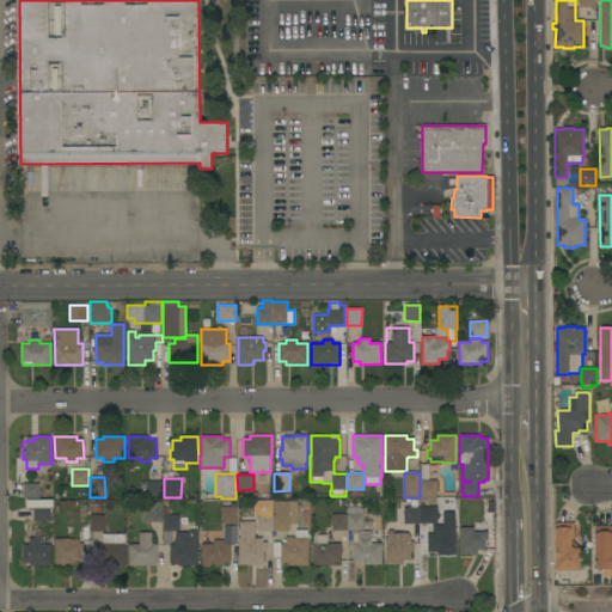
[(161,496),(147,496),(147,481),(161,481),(161,496)]
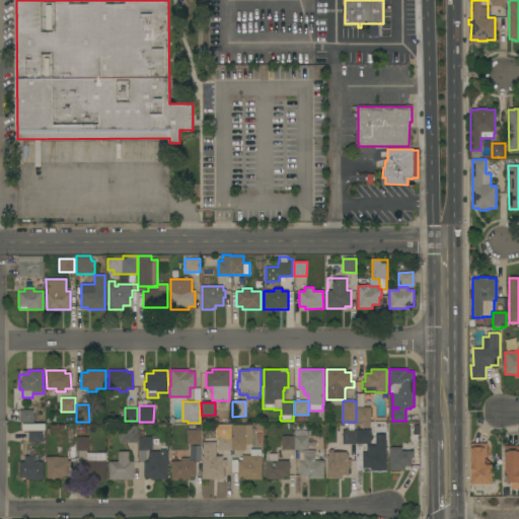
[(357,421),(357,408),(370,408),(370,421),(357,421)]
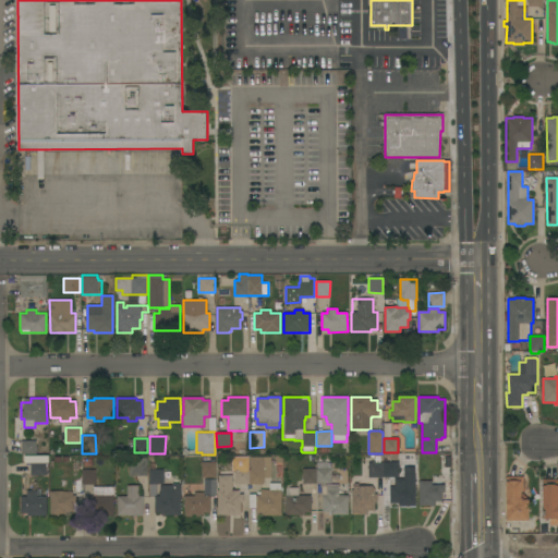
[(36,453),(21,455),(21,440),(36,440),(36,453)]
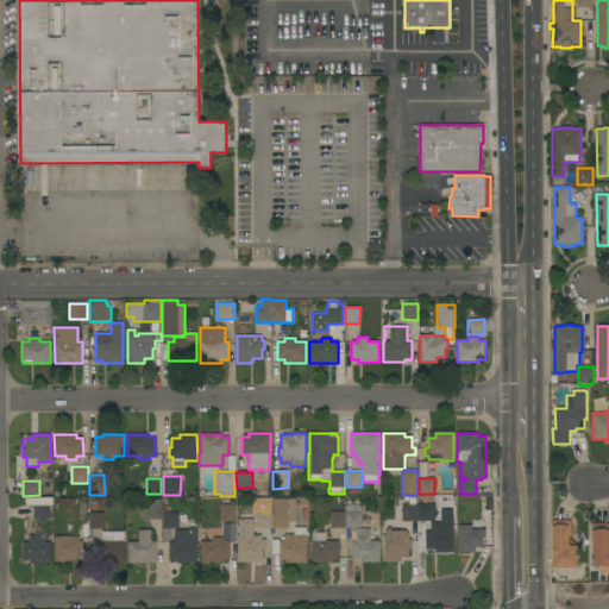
[(287,528),(272,528),(272,512),(274,512),(272,498),(295,498),(295,520),(287,520),(287,528)]
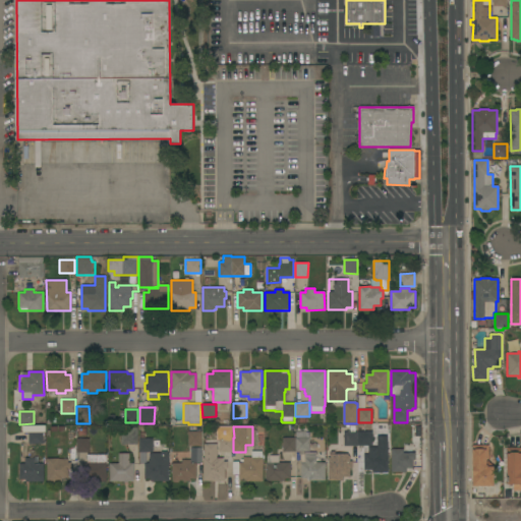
[(121,445),(121,427),(137,427),(137,445),(121,445)]
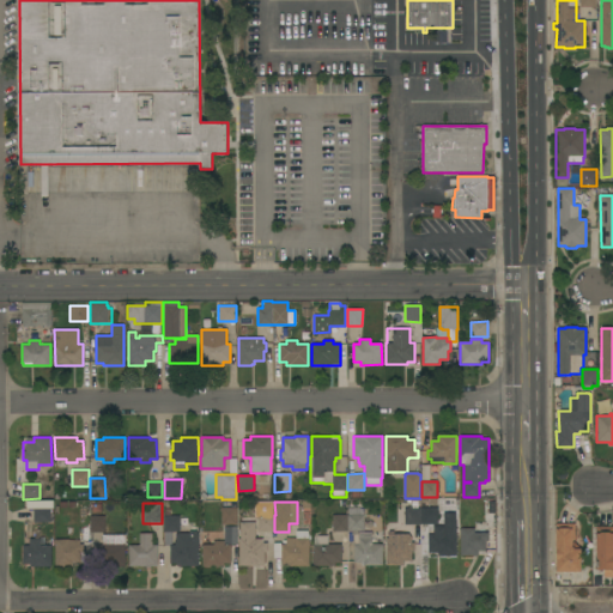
[(34,522),(34,508),(50,508),(50,522),(34,522)]
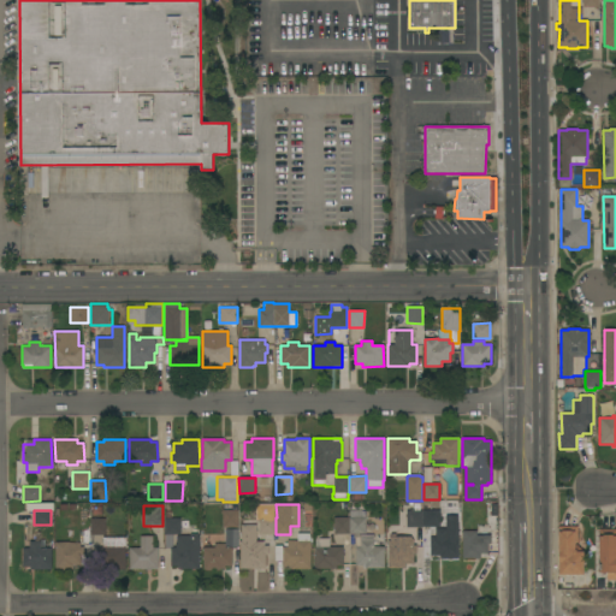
[(223,510),(238,510),(238,527),(223,527),(223,510)]
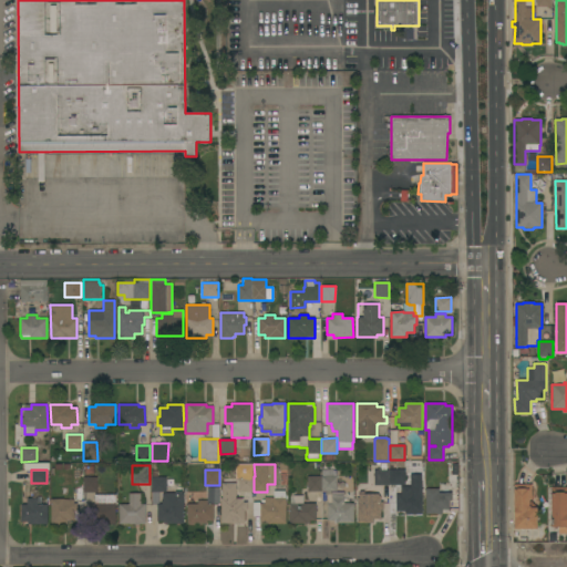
[(337,476),(337,492),(307,492),(307,476),(321,476),(321,470),(333,470),(333,476),(337,476)]
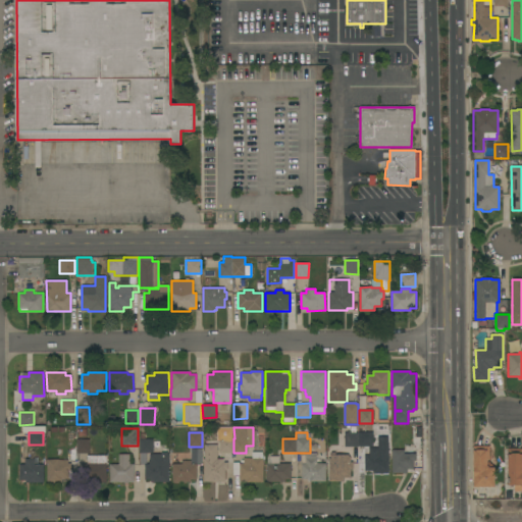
[(345,447),(345,432),(358,432),(358,447),(345,447)]
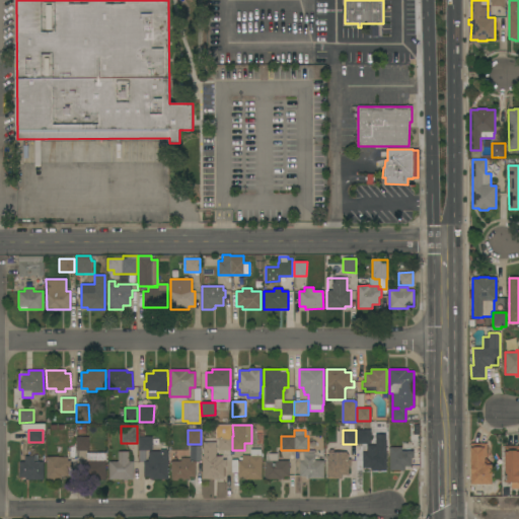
[(357,444),(357,430),(371,430),(370,444),(357,444)]
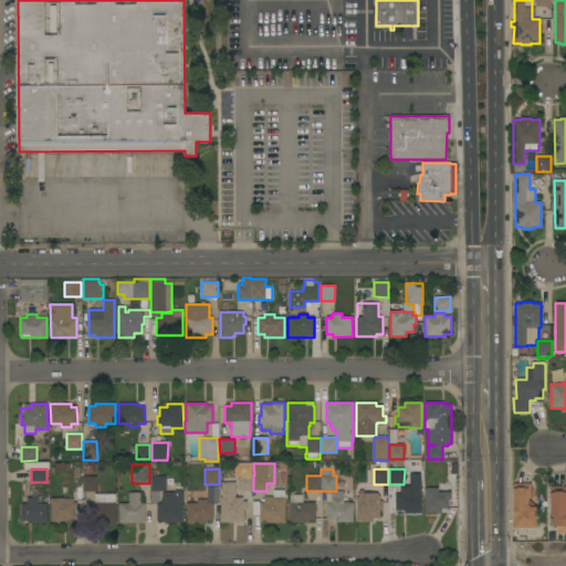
[(238,491),(238,477),(240,477),(240,471),(251,471),(251,477),(252,477),(252,491),(238,491)]
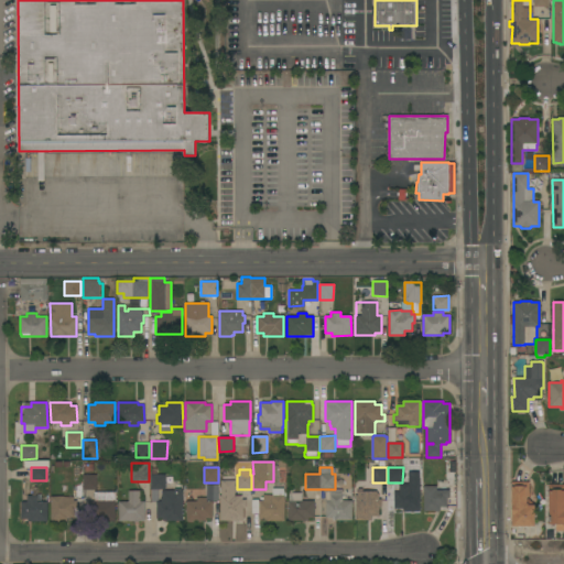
[(96,489),(83,489),(83,475),(96,475),(96,489)]
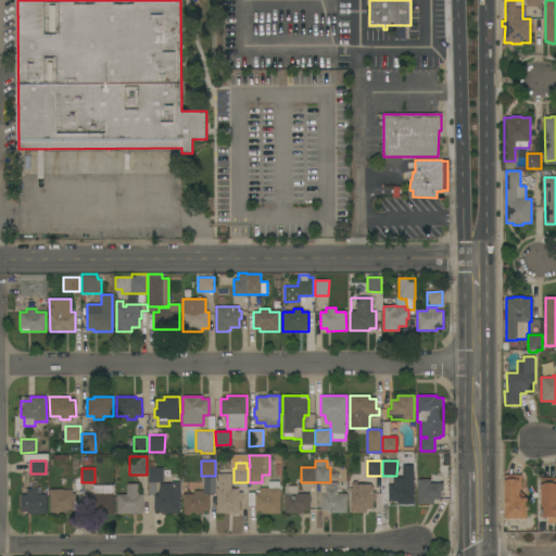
[(148,482),(148,468),(163,468),(163,482),(148,482)]
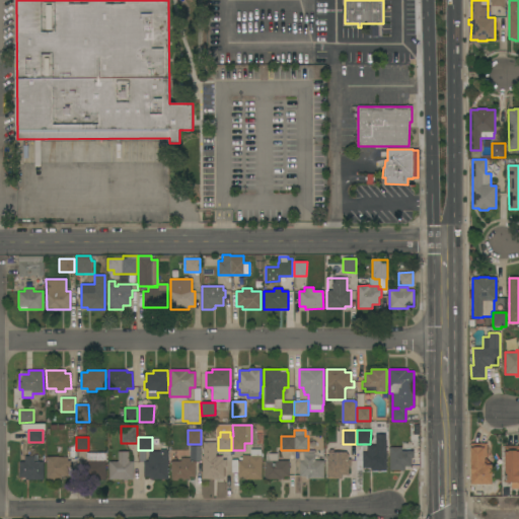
[(386,470),(369,470),(369,468),(362,468),(362,453),(366,453),(366,445),(375,445),(375,442),(386,442),(386,470)]
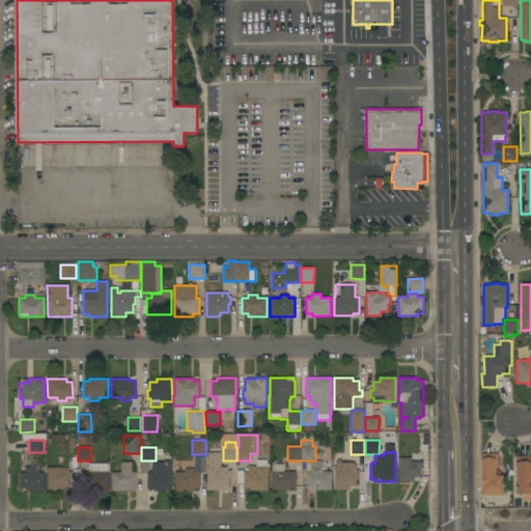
[(481,496),(481,453),(498,453),(498,467),(495,470),(495,472),(497,470),(503,475),(503,496),(481,496)]
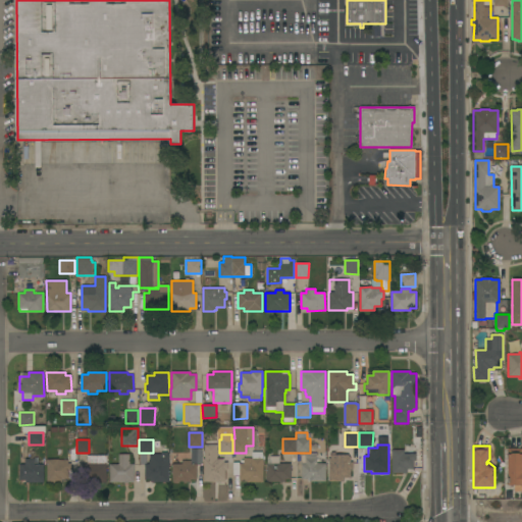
[(201,448),(202,463),(191,463),(191,448),(201,448)]
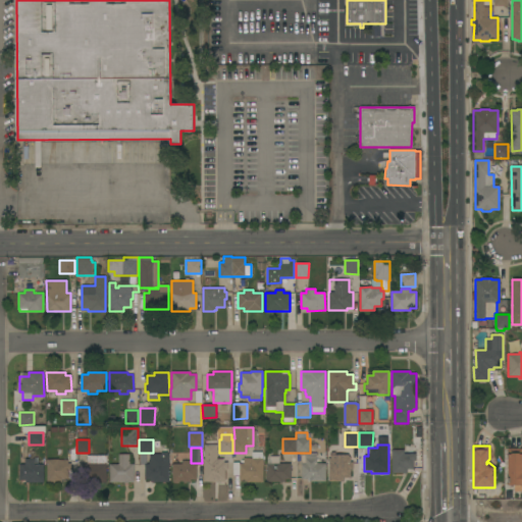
[(521,486),(519,485),(508,485),(508,449),(521,449),(521,486)]
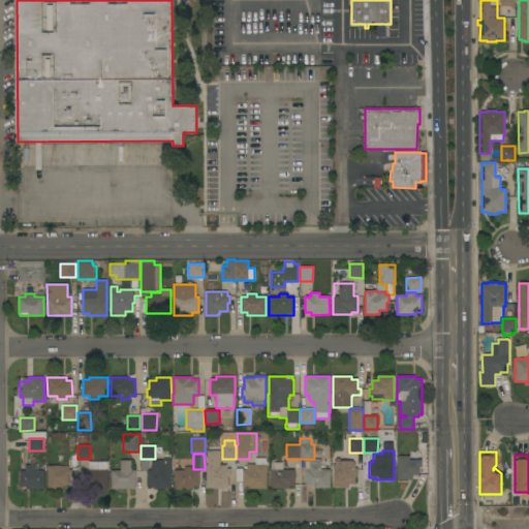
[(206,456),(216,456),(216,465),(218,465),(218,466),(227,466),(227,469),(230,469),(230,476),(228,476),(228,485),(220,485),(220,487),(218,487),(218,489),(207,489),(206,456)]
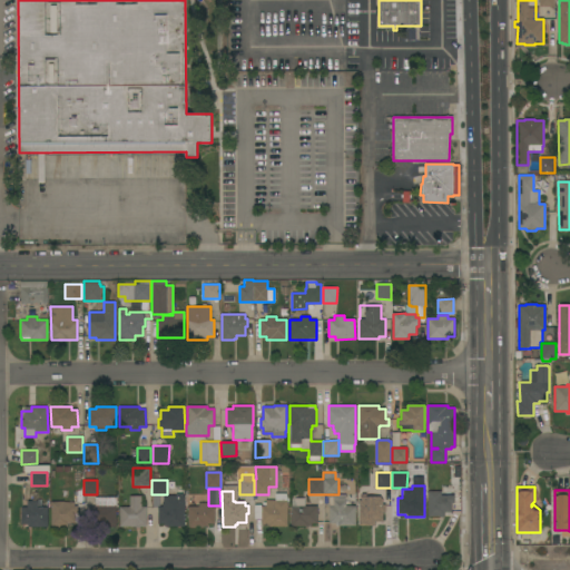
[(428,491),(441,491),(441,492),(451,492),(451,495),(454,495),(454,503),(452,503),(452,512),(444,512),(444,517),(428,517),(428,491)]
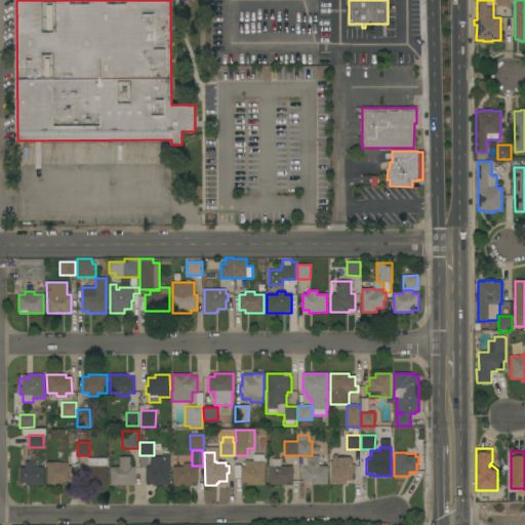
[(246,485),(246,482),(241,482),(241,467),(245,467),(245,460),(253,460),(253,454),(265,454),(265,485),(246,485)]
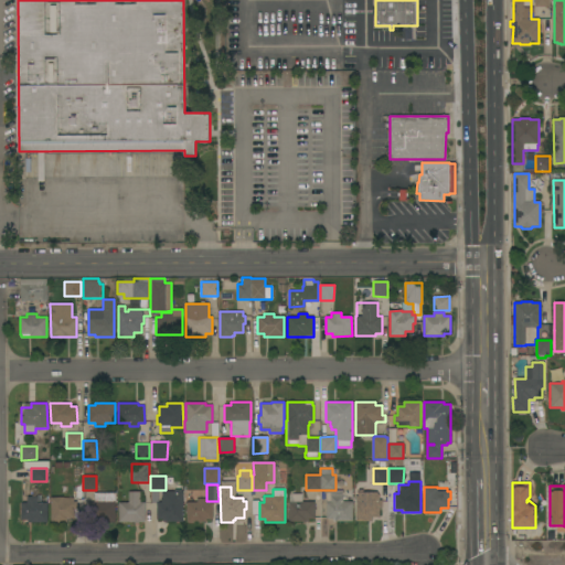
[(149,502),(159,503),(161,491),(150,490),(149,502)]
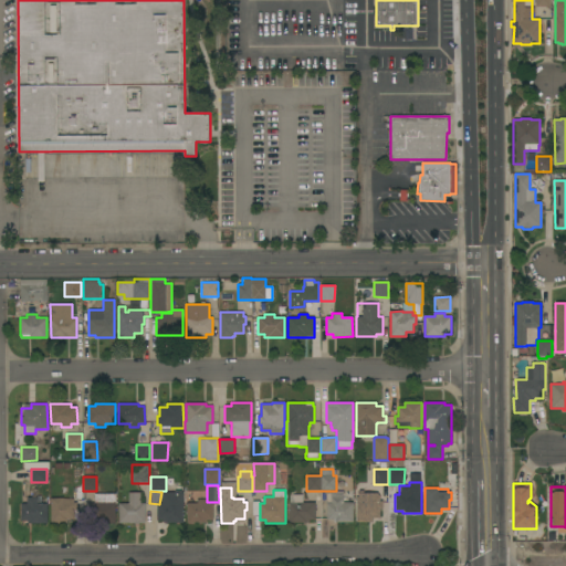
[(184,523),(164,523),(164,520),(157,520),(157,503),(161,503),(161,500),(163,500),(163,492),(175,492),(175,491),(181,491),(181,492),(184,492),(184,523)]
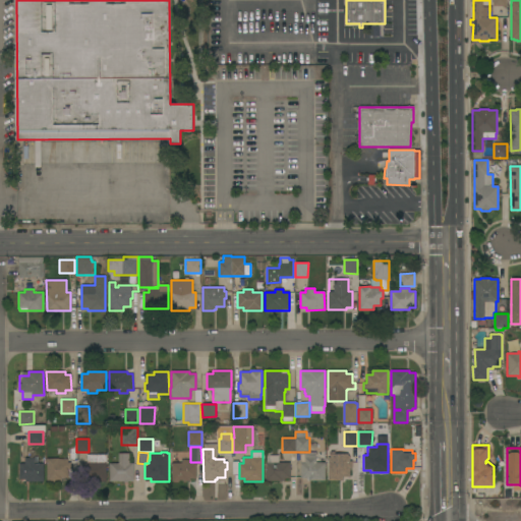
[(325,480),(306,480),(306,478),(300,478),(300,463),(304,462),(304,453),(315,452),(315,462),(325,462),(325,480)]
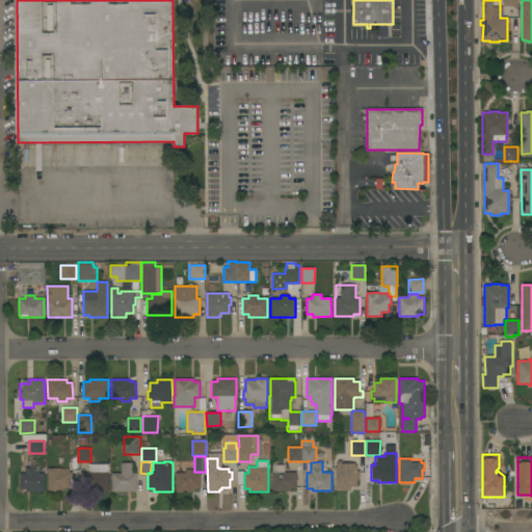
[(111,473),(122,473),(121,463),(132,462),(132,473),(136,473),(136,491),(130,491),(130,493),(127,493),(127,491),(111,491),(111,473)]
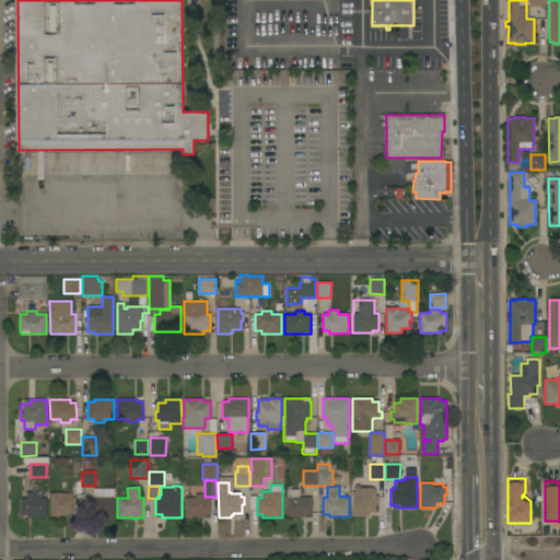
[(353,487),(365,487),(365,488),(375,488),(375,496),(378,496),(378,503),(375,503),(375,512),(369,512),(369,516),(352,516),(353,487)]
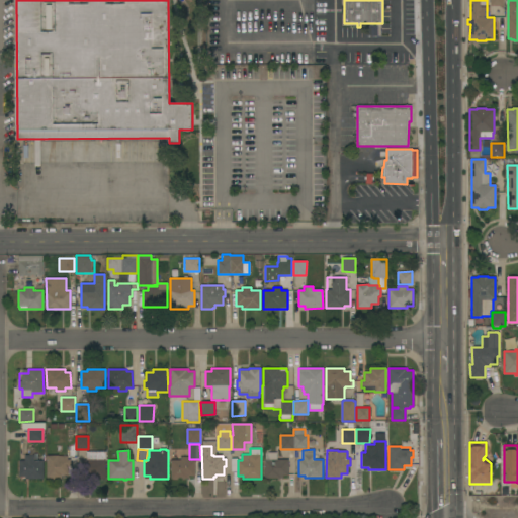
[(81,479),(81,460),(86,460),(86,451),(105,451),(105,461),(105,479),(81,479)]
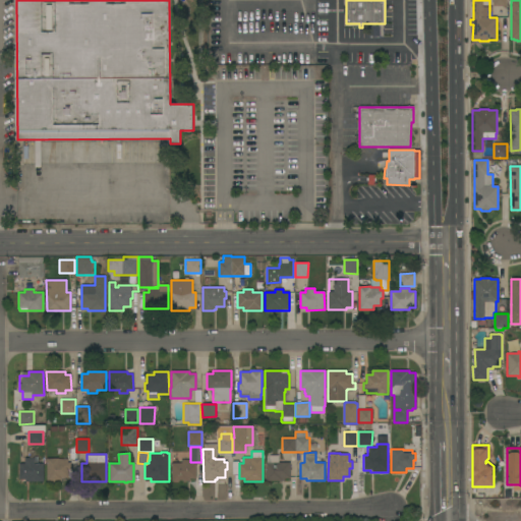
[(266,480),(266,462),(267,462),(267,456),(279,456),(279,463),(290,463),(290,478),(284,478),(284,481),(266,480)]
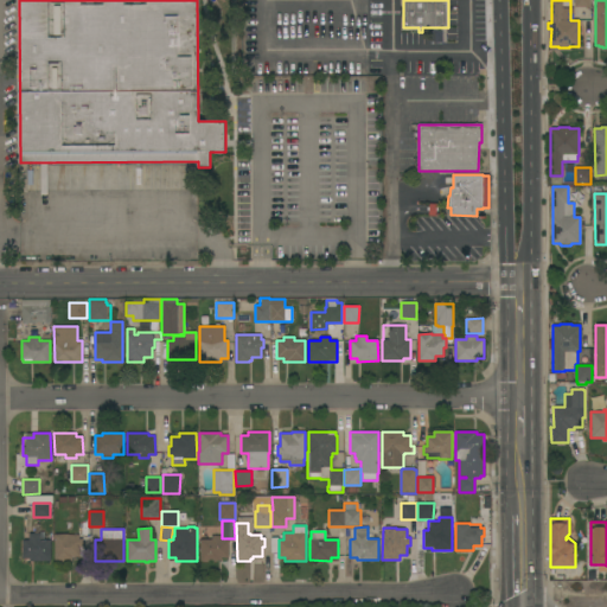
[(51,561),(30,561),(30,558),(23,558),(23,541),(29,541),(29,534),(39,534),(39,540),(51,540),(51,561)]
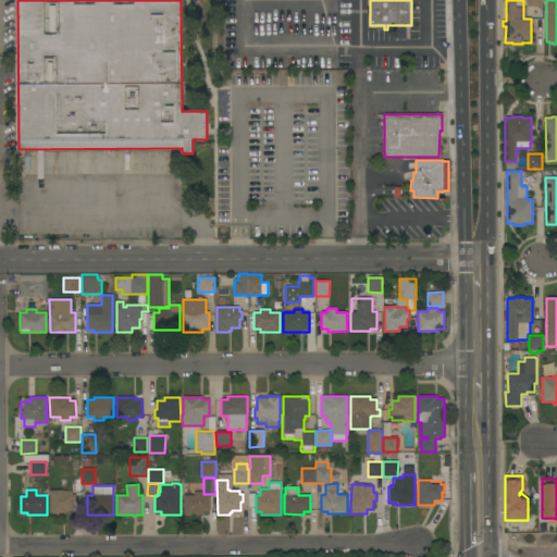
[(63,490),(63,491),(72,491),(72,494),(76,494),(76,503),(73,503),(73,510),(65,510),(66,515),(50,515),(50,490),(63,490)]
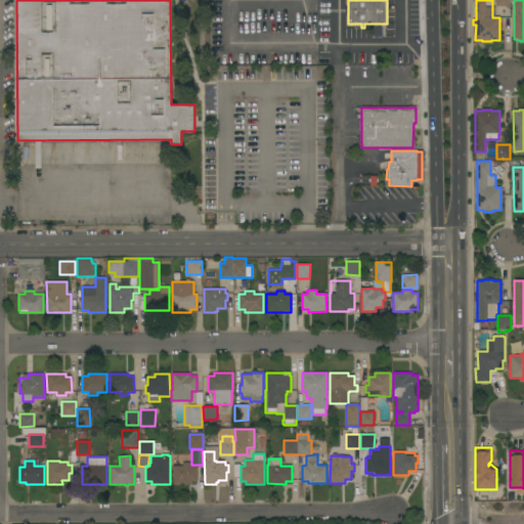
[(173,466),(182,466),(182,463),(191,463),(191,466),(198,466),(198,481),(191,481),(191,484),(173,484),(173,466)]
